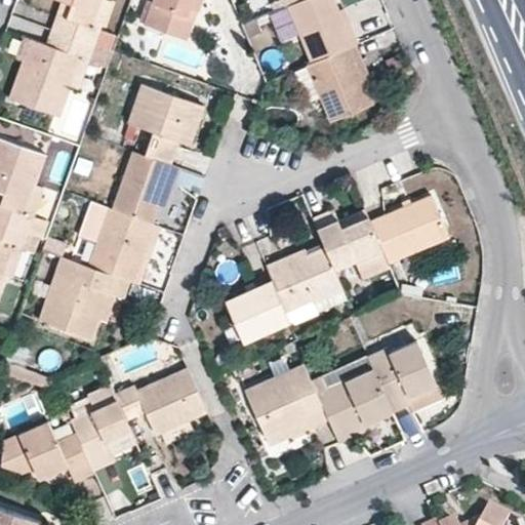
[(99,0),(55,0),(76,6),(59,49),(33,39),(13,96),(62,112),(81,54),(107,66),(117,37),(89,25),(99,0)]
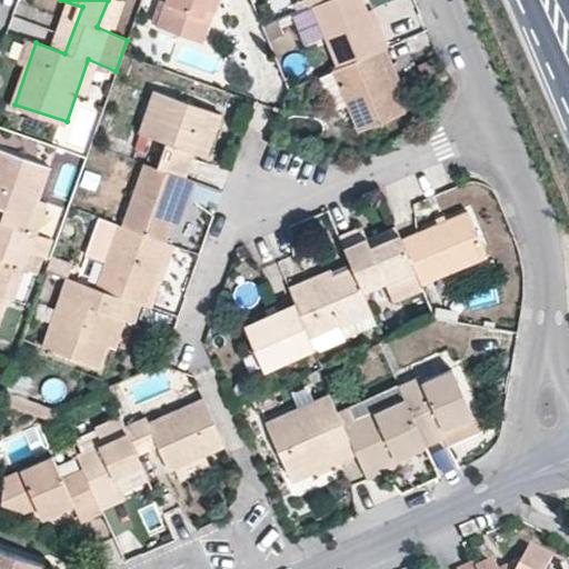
[(169,0),(162,23),(192,35),(203,6),(218,6),(220,0),(169,0)]
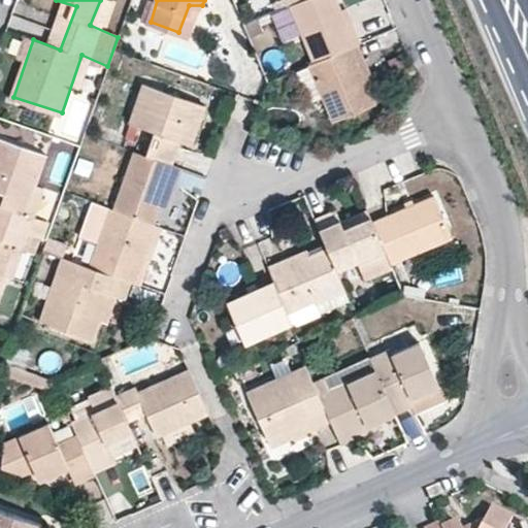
[(306,0),(292,7),(318,60),(354,46),(331,0),(306,0)]
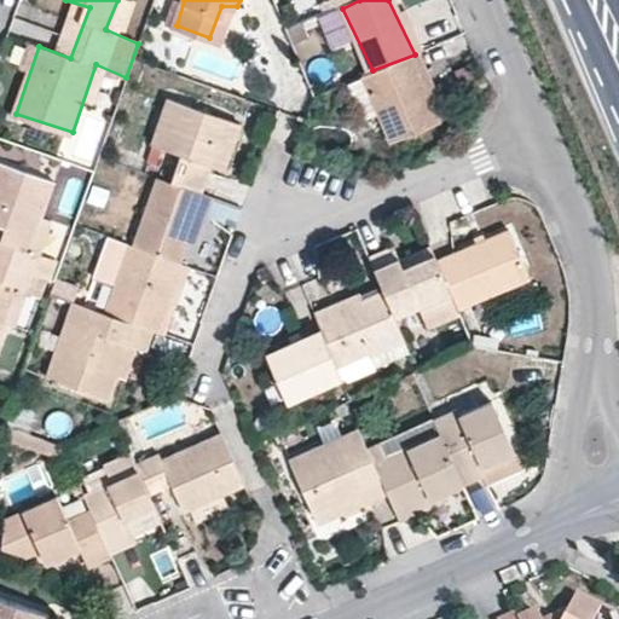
[(415,55),(372,70),(363,75),(397,145),(441,121),(415,55)]
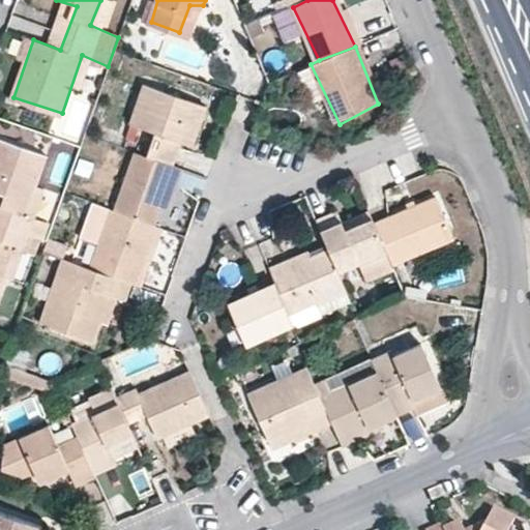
[(206,101),(148,82),(134,123),(162,133),(151,154),(174,165),(190,124),(201,129),(206,101)]
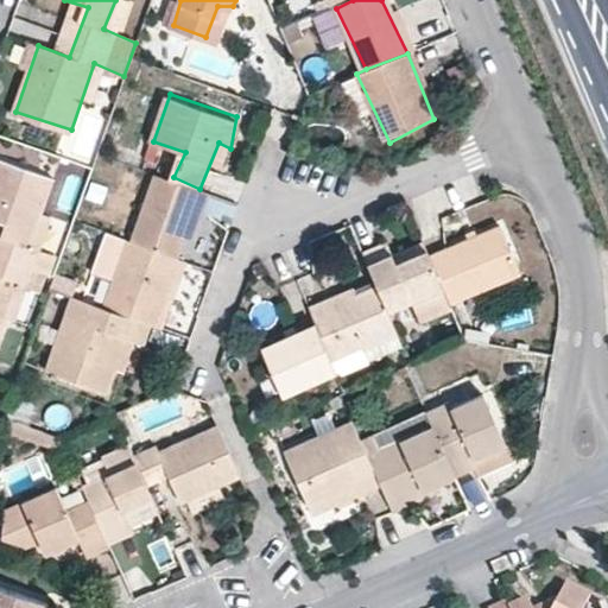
[(54,181),(0,160),(0,220),(13,226),(0,261),(0,333),(17,289),(26,292),(40,253),(31,249),(54,181)]
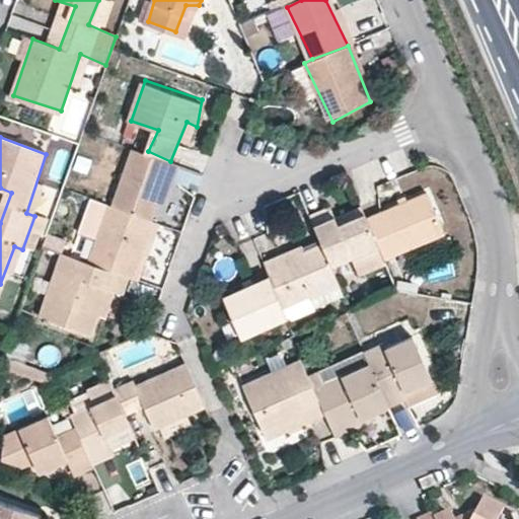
[(132,152),(112,205),(153,221),(165,178),(174,180),(180,164),(170,161),(148,151),(132,152)]
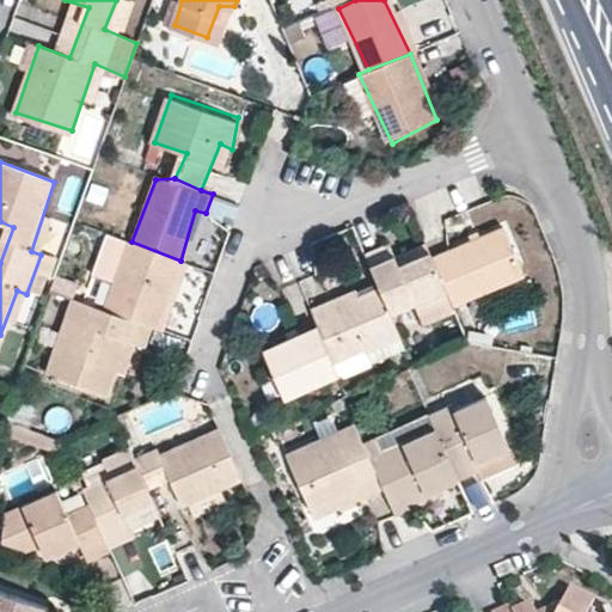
[(503,226),(432,257),(447,293),(454,310),(526,279),(503,226)]
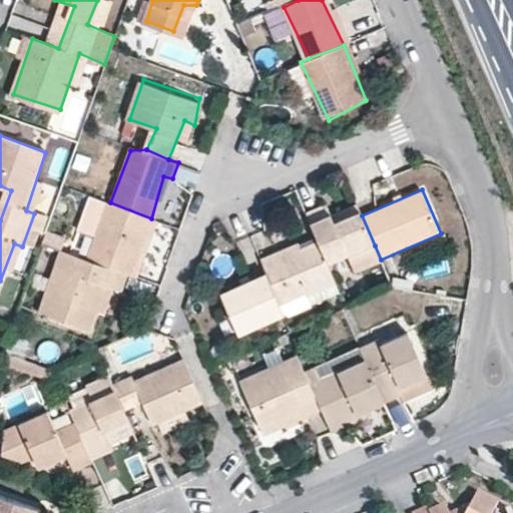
[(151,218),(110,202),(91,260),(124,271),(138,276),(143,261),(136,259),(151,218)]
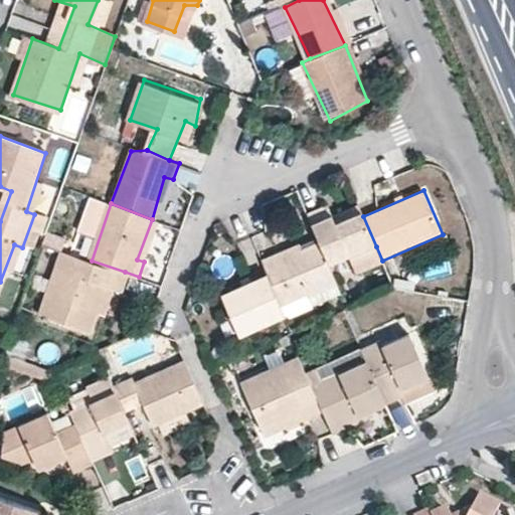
[(319,245),(327,265),(376,246),(363,216),(353,212),(332,222),(326,208),(310,216),(319,245)]
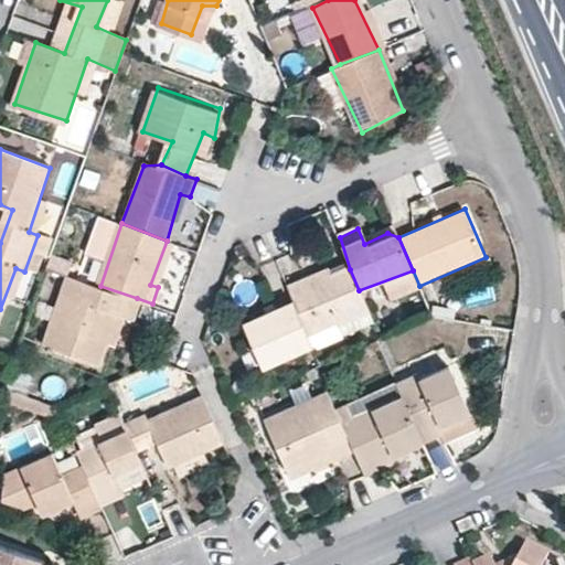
[(296,301),(312,334),(368,312),(359,290),(350,269),(324,280),(320,270),(288,283),(296,301)]
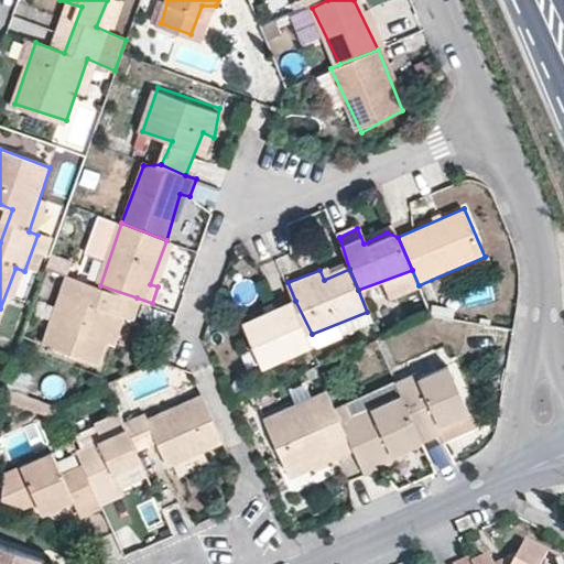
[(131,318),(137,297),(100,285),(66,273),(58,292),(69,299),(51,346),(94,362),(111,313),(131,318)]
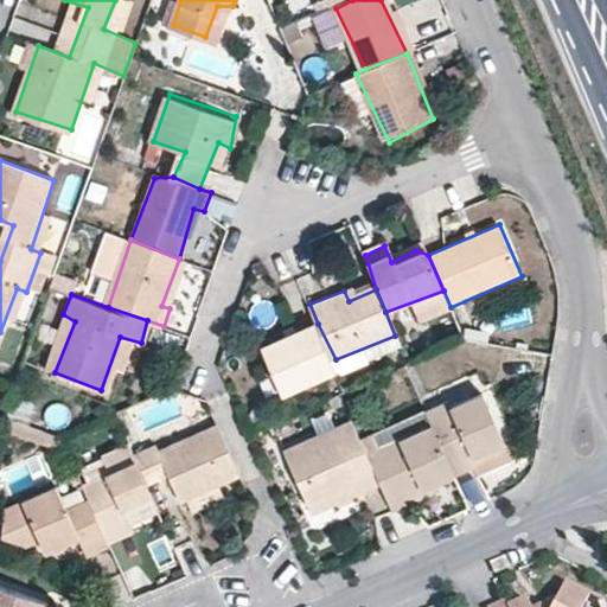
[(338,369),(336,359),(318,324),(260,349),(281,391),(338,369)]
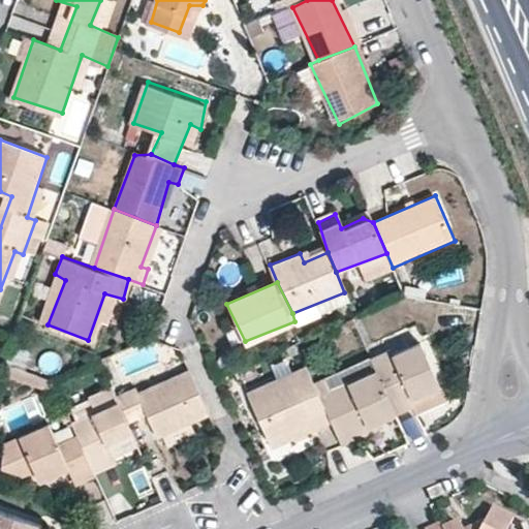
[(379,374),(397,416),(416,403),(414,397),(440,386),(423,343),(399,352),(390,351),(373,358),(379,374)]
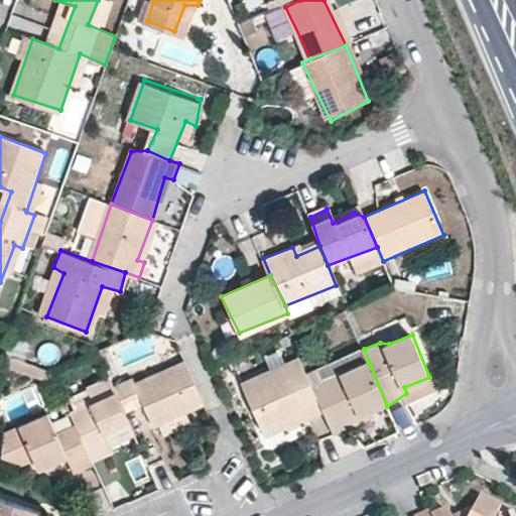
[(323,410),(313,388),(297,358),(242,388),(258,423),(300,407),(307,417),(323,410)]
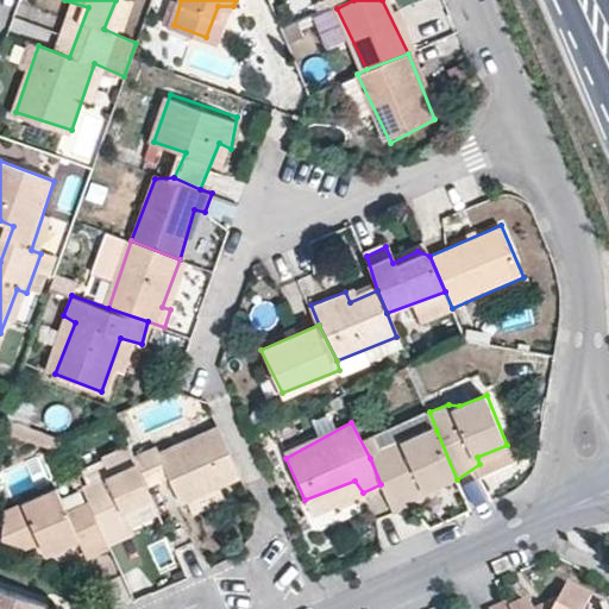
[(136,456),(138,463),(150,487),(169,478),(182,503),(242,477),(219,425),(161,450),(159,445),(136,456)]
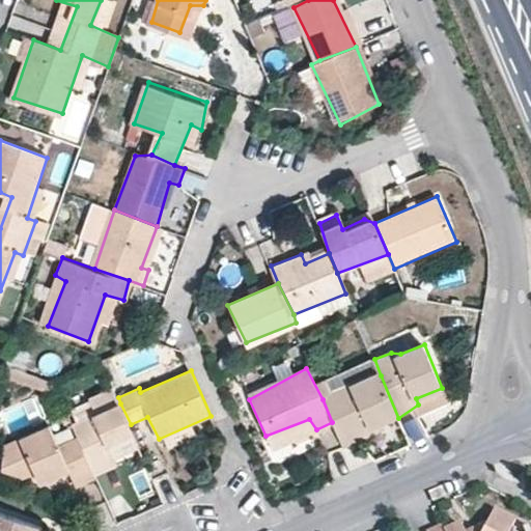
[(381,375),(323,399),(332,422),(345,448),(360,440),(360,434),(398,418),(381,375)]
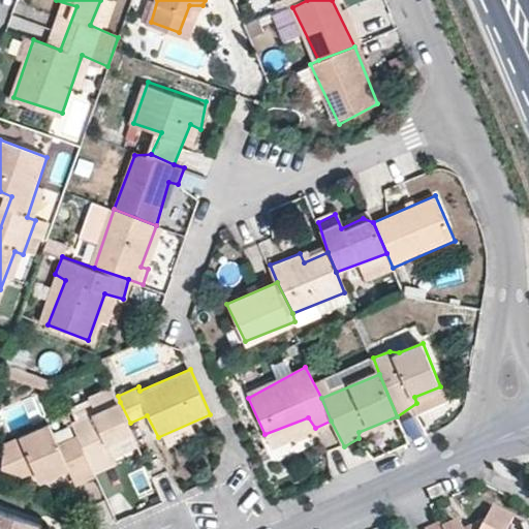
[(120,402),(73,423),(79,435),(96,475),(104,495),(126,486),(109,447),(135,435),(130,423),(120,402)]
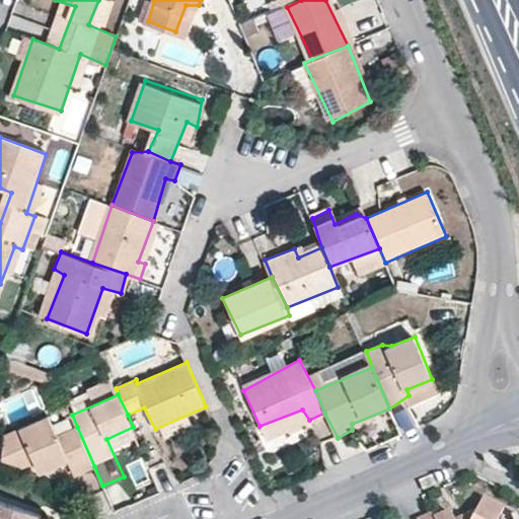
[(94,466),(77,427),(57,436),(47,413),(17,427),(18,429),(4,435),(1,458),(24,466),(34,462),(38,468),(66,456),(74,475),(94,466)]
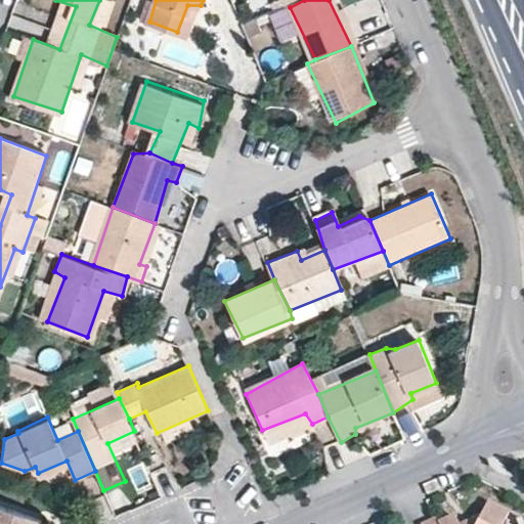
[(417,523),(496,523),(503,507),(482,501),(472,523),(454,523),(449,514),(433,523),(432,523),(427,519),(417,523)]
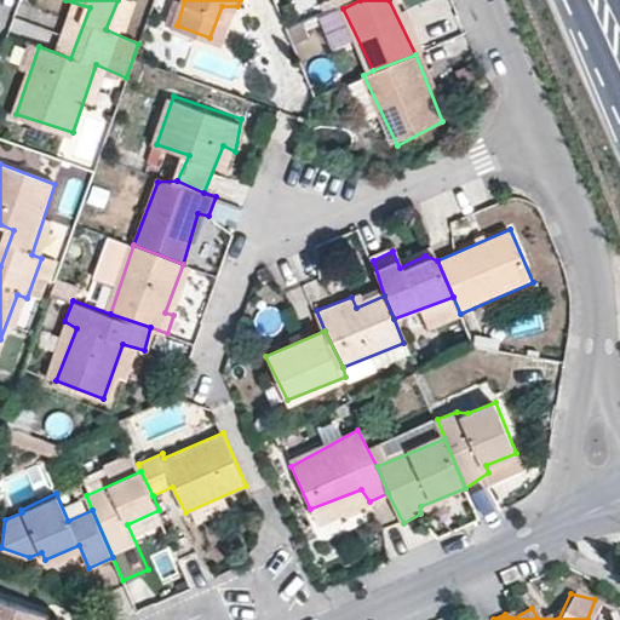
[(49,619),(50,618),(0,600),(0,619),(49,619)]
